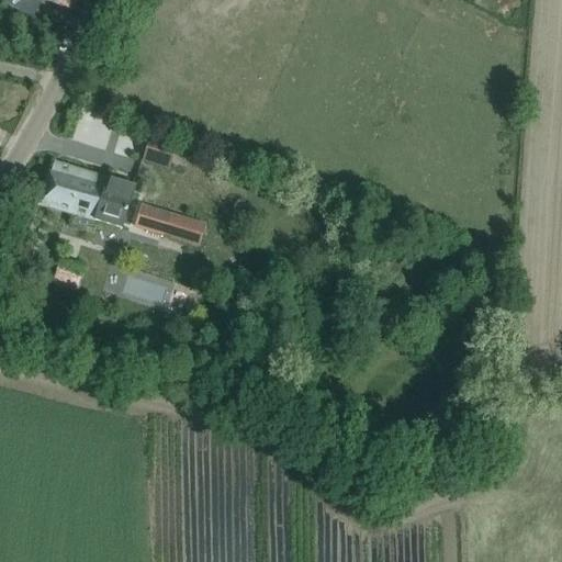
[(0,0),(0,1),(32,19),(42,0),(0,0)]
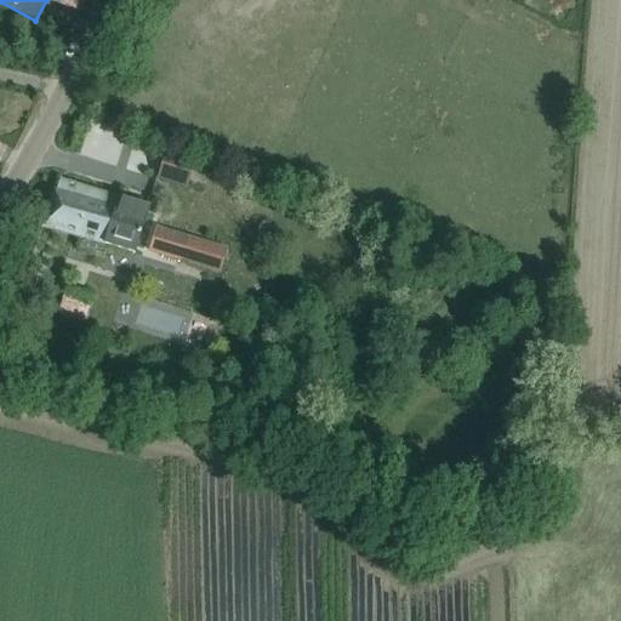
[(50,0),(79,13),(85,0),(50,0)]
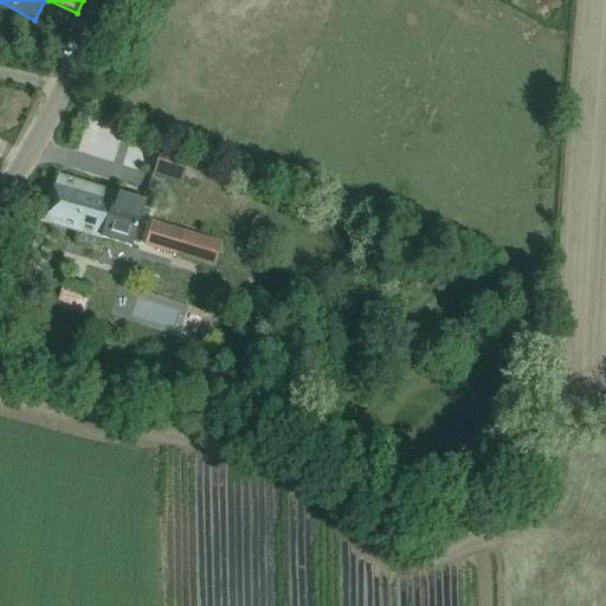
[(160,149),(153,174),(181,184),(188,159),(160,149)]
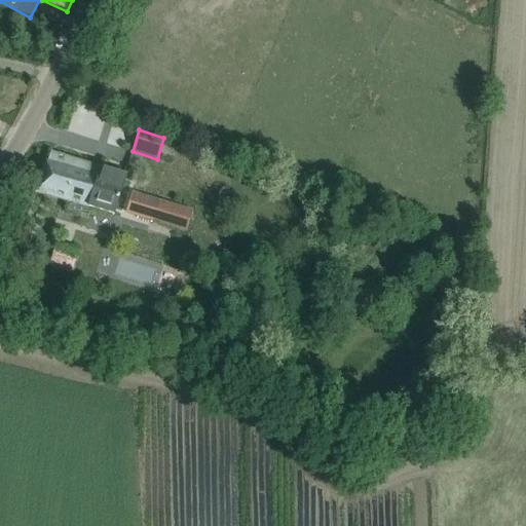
[(113,215),(125,176),(50,152),(37,192),(113,215)]
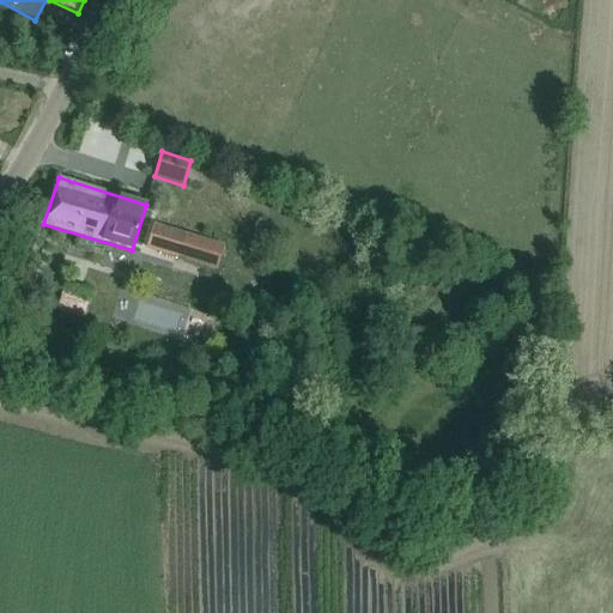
[(187,232),(178,260),(217,271),(225,243),(187,232)]
